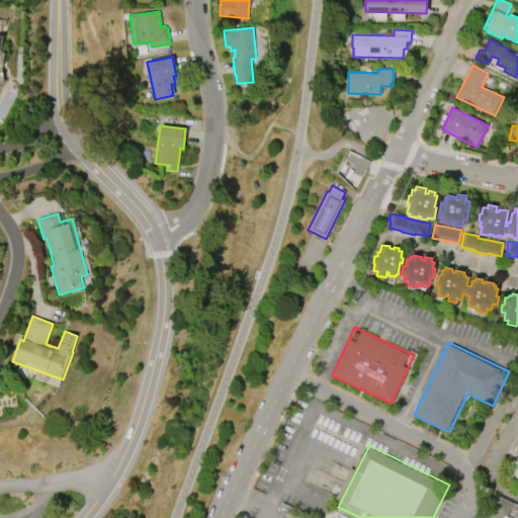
[(517,451),(503,480),(517,487),(517,451)]
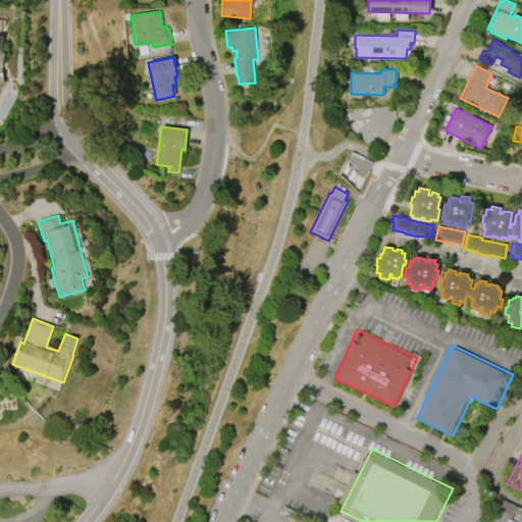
[(521,521),(521,509),(501,499),(488,521),(521,521)]
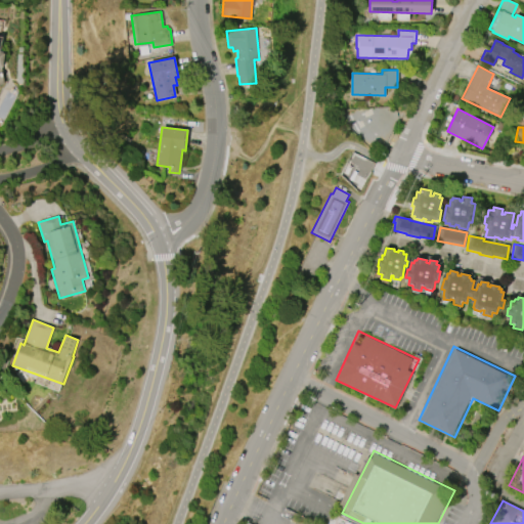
[(363,523),(342,513),(336,523),(363,523)]
